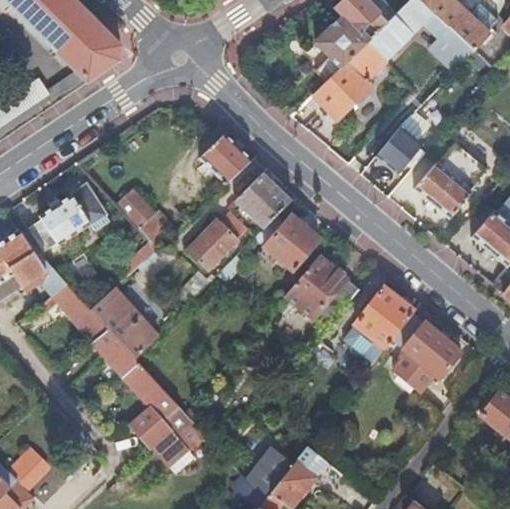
[(3,0),(77,73),(0,124),(0,142),(120,61),(121,46),(74,0),(3,0)]
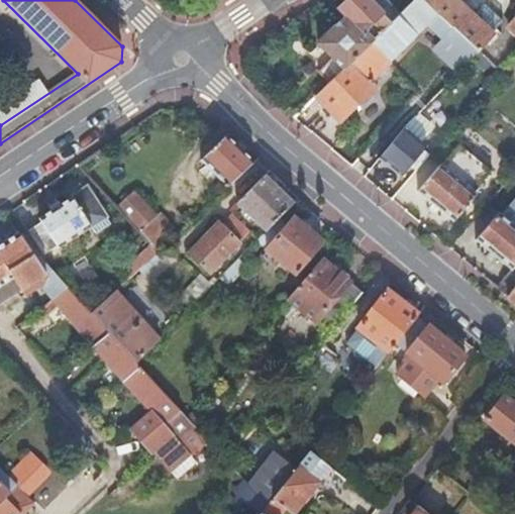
[(383,31),(392,23),(369,0),(346,0),(339,8),(345,14),(349,10),(365,25),(369,22),(372,24),(374,22),(375,23),(383,31)]
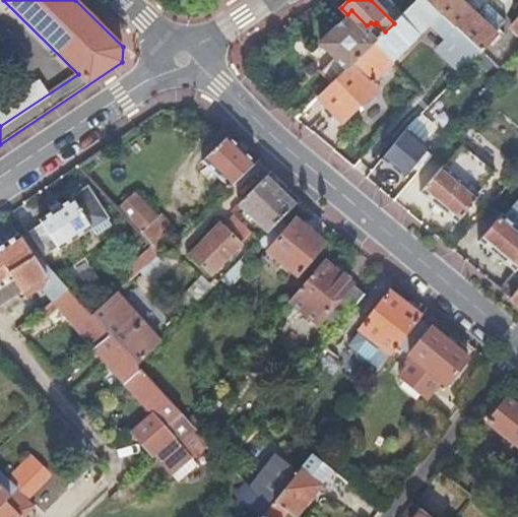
[(371,0),(394,23),(403,14),(389,0),(371,0)]
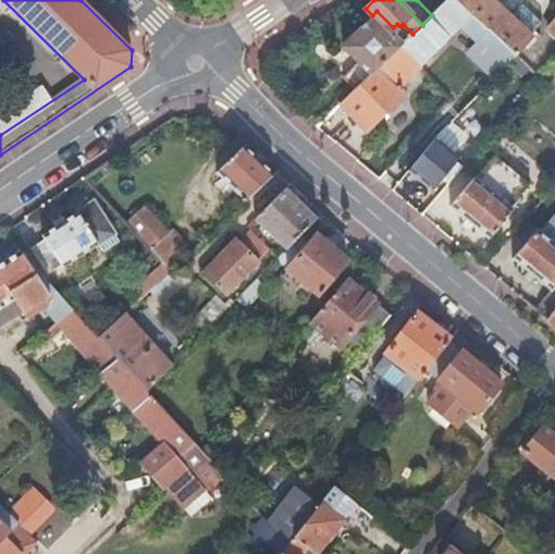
[(422,25),(412,34),(403,44),(401,46),(421,68),(422,66),(420,64),(473,13),(458,0),(444,0),(435,10),(436,11),(432,15),(422,25)]
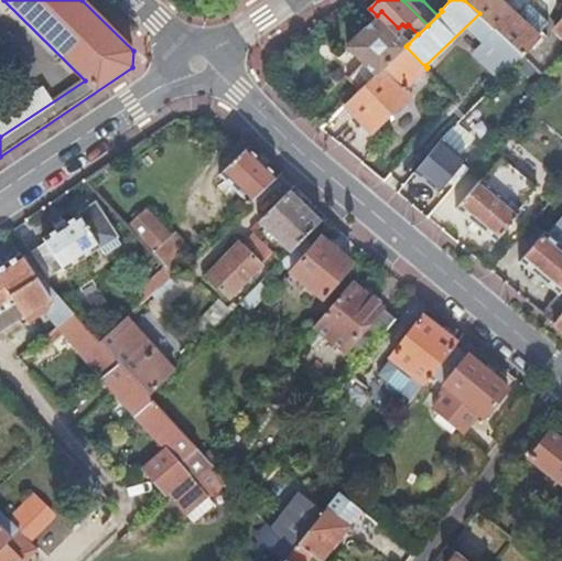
[(496,30),(523,56),(541,38),(538,35),(518,15),(500,0),(464,0),(479,13),(496,30)]
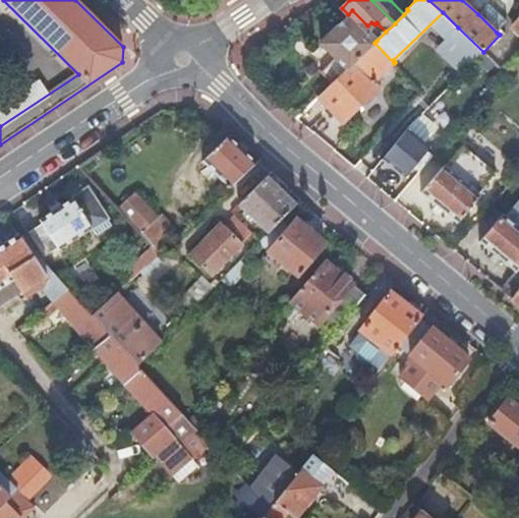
[(488,3),(478,14),(497,33),(508,21),(488,3)]
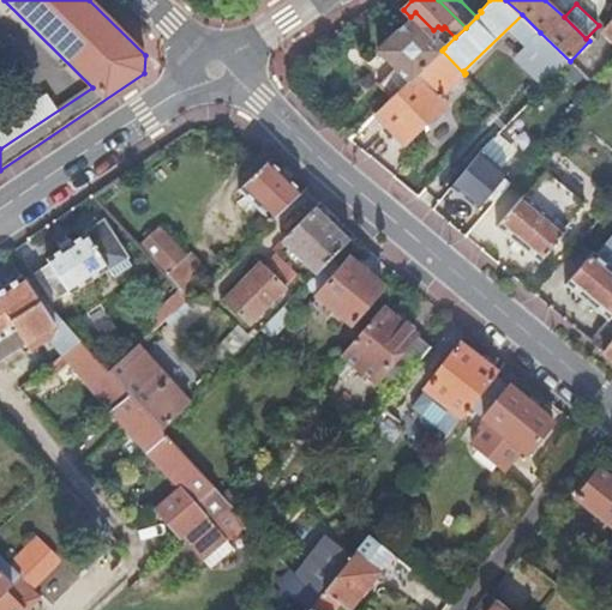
[(395,97),(411,82),(442,50),(444,48),(433,38),(445,28),(444,26),(442,29),(438,26),(433,30),(415,12),(411,17),(412,19),(379,52),(396,68),(379,86),(391,97),(394,96),(395,97)]
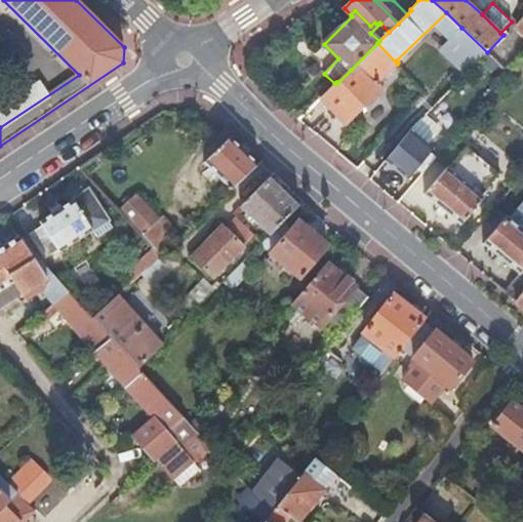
[(370,33),(379,41),(389,32),(380,24),(370,33)]
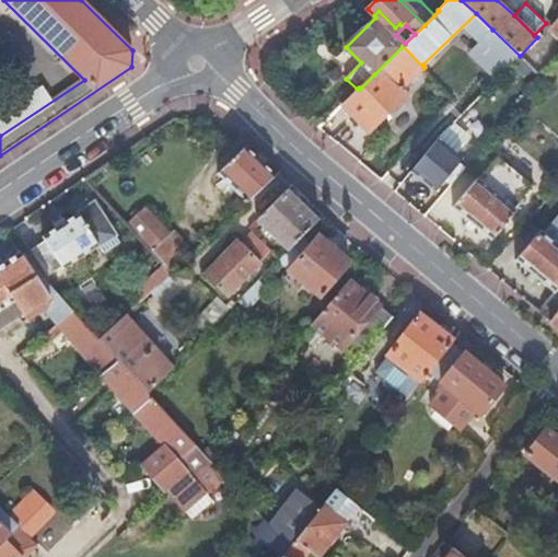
[(513,64),(521,57),(520,56),(492,30),(476,51),(501,76),(513,64)]
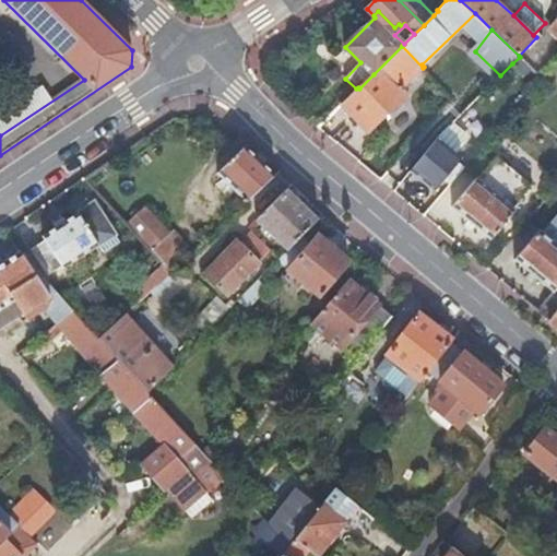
[(423,68),(402,46),(374,74),(359,89),(358,87),(356,89),(342,103),(368,131),(406,94),(402,89),(423,68)]
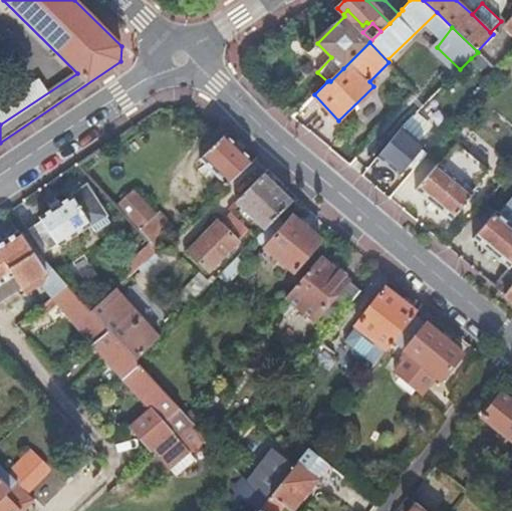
[(501,73),(495,68),(478,52),(471,58),(488,74),(485,78),(491,84),(501,73)]
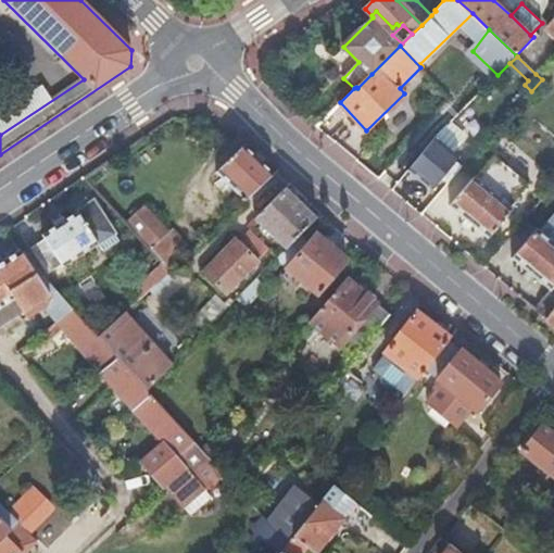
[(467,104),(454,116),(471,136),(485,124),(467,104)]
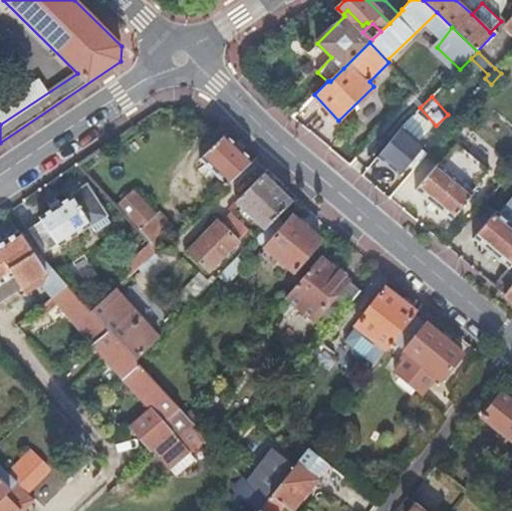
[(403,126),(420,141),(432,125),(417,112),(403,126)]
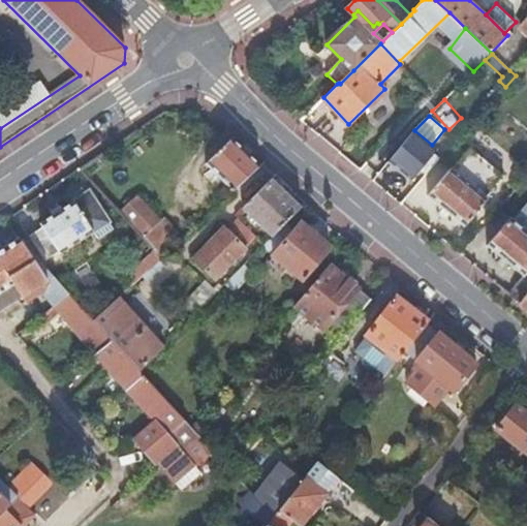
[(414,130),(388,161),(404,176),(406,176),(411,180),(425,164),(435,152),(437,150),(432,145),(414,130)]
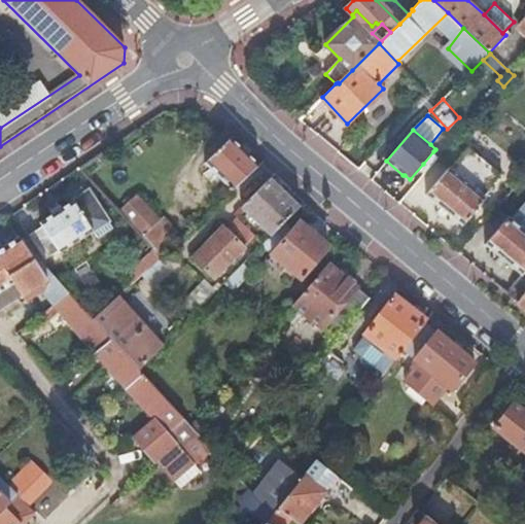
[(234,188),(259,166),(225,137),(205,156),(234,188)]
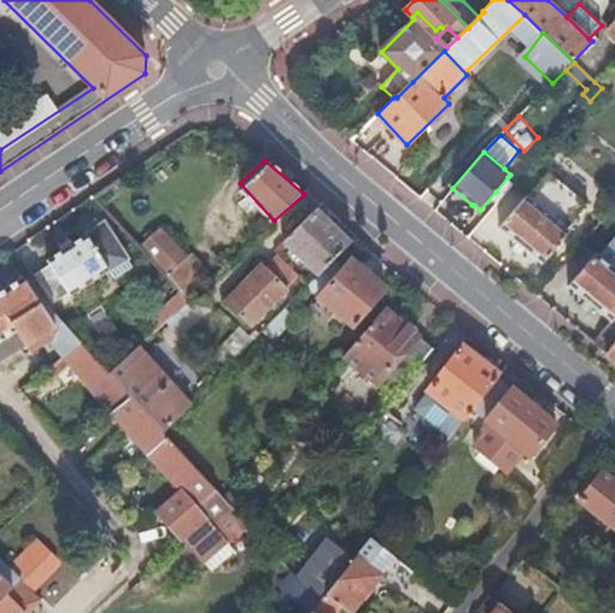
[(525,196),(501,224),(501,225),(498,228),(542,264),(569,231),(567,229),(587,206),(546,172),(533,189),(526,196),(525,196)]
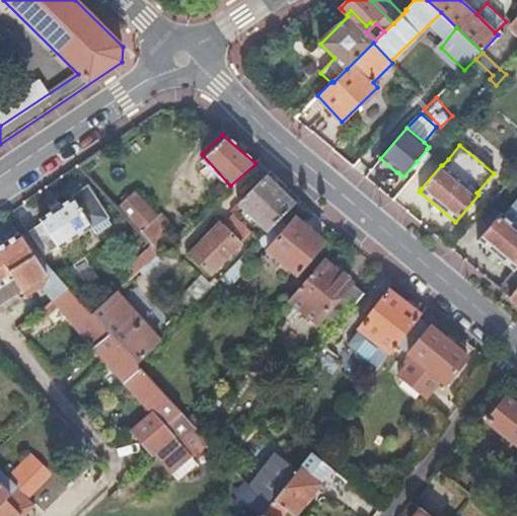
[(417,161),(422,166),(431,155),(432,153),(427,149),(417,161)]
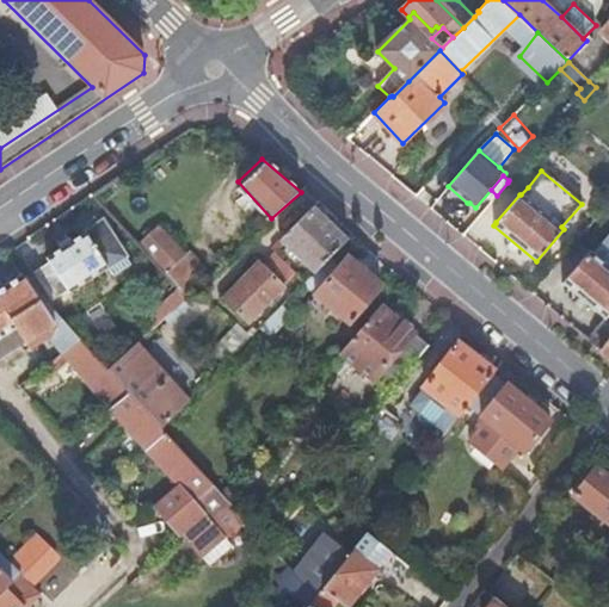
[(337,249),(349,237),(314,204),(281,239),(314,272),(337,249)]
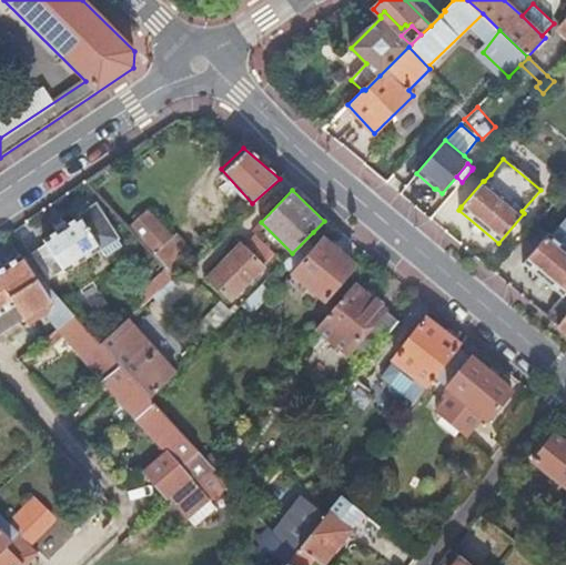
[(66,272),(118,238),(95,205),(43,239),(46,242),(31,251),(48,279),(63,269),(66,272)]
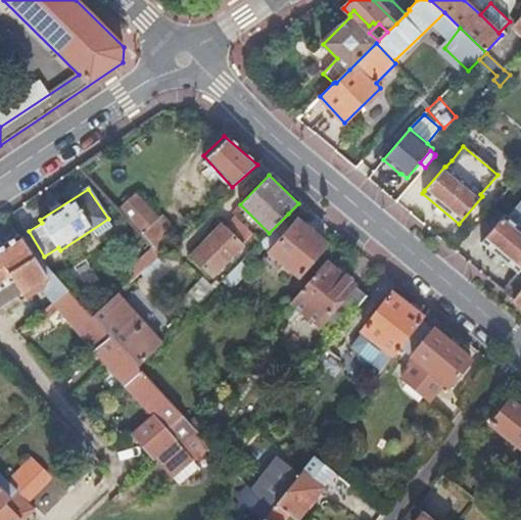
[(144,233),(160,218),(137,191),(119,207),(144,233)]
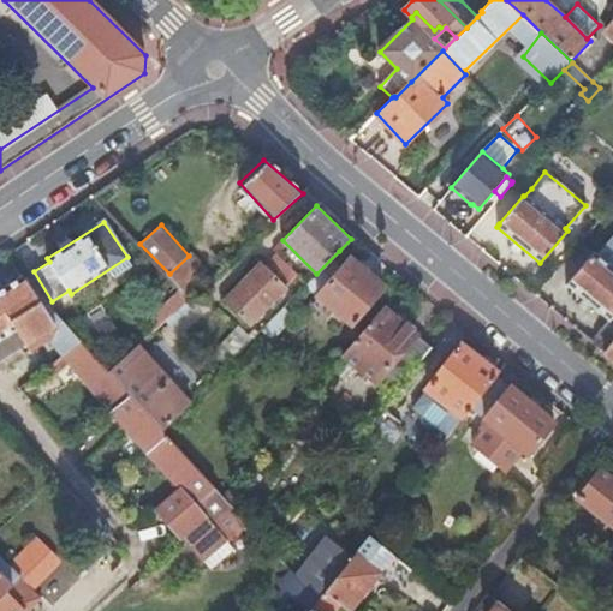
[(609,321),(612,317),(612,237),(597,256),(594,253),(567,285),(609,321)]
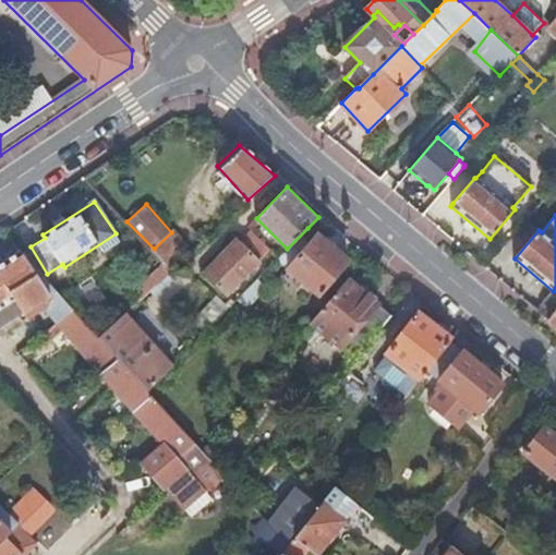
[(287,249),(278,258),(288,268),(315,237),(307,228),(287,249)]
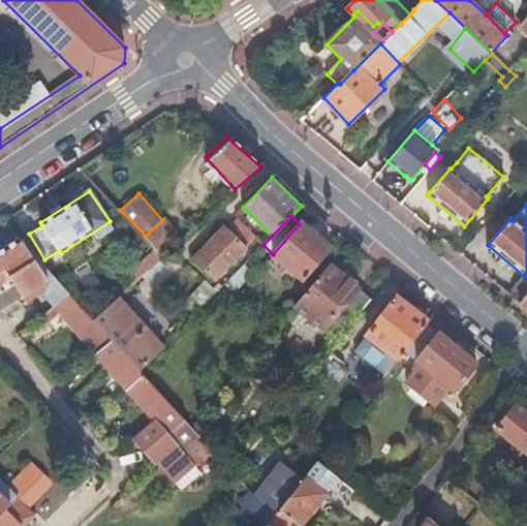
[(157,248),(163,254),(164,255),(174,247),(167,241),(177,231),(165,218),(162,220),(146,236),(157,248)]
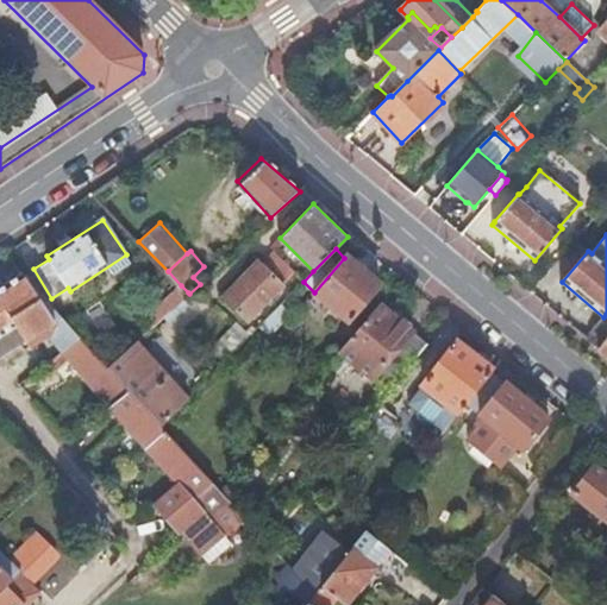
[(236,335),(249,322),(248,321),(295,272),(275,252),(262,264),(258,260),(210,309),(236,335)]
